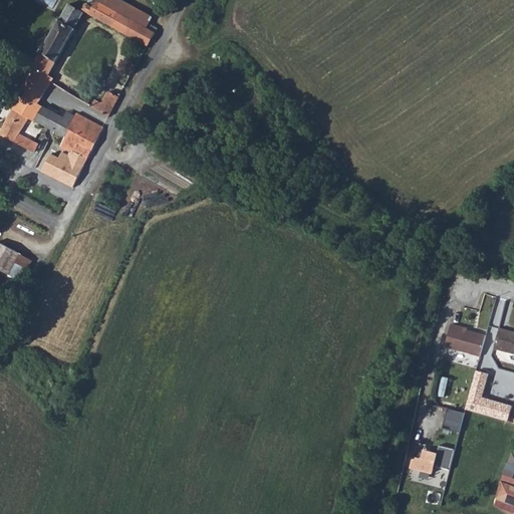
[(111,5),(102,0),(86,0),(82,6),(122,29),(130,16),(118,9),(121,4),(118,1),(114,0),(111,5)]
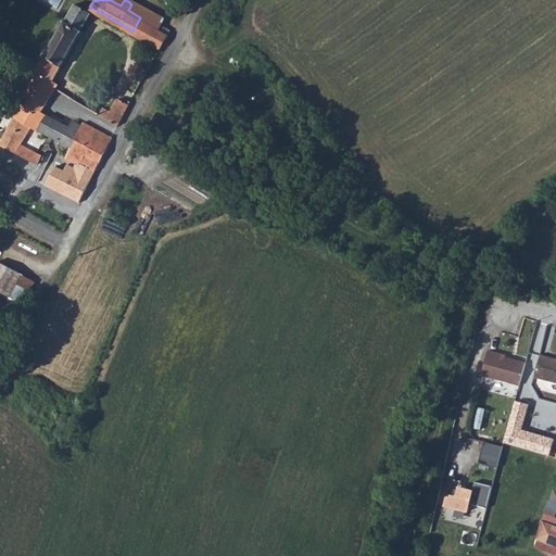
[(83,29),(91,12),(75,2),(65,20),(83,29)]
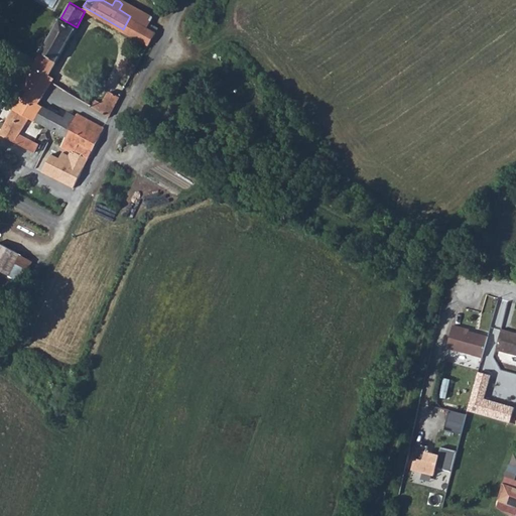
[(147,43),(154,29),(130,16),(123,29),(147,43)]
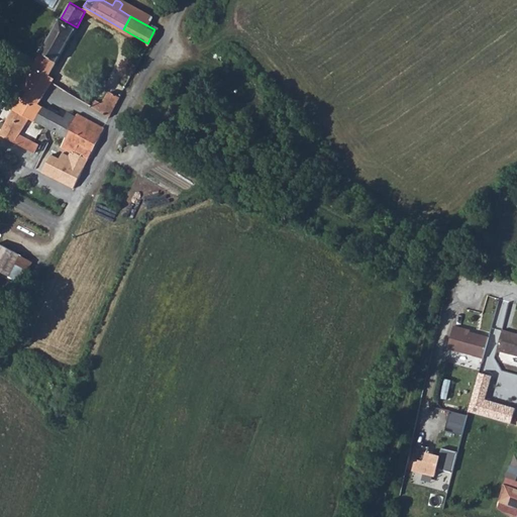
[(34,65),(38,67),(50,74),(77,27),(61,18),(34,65)]
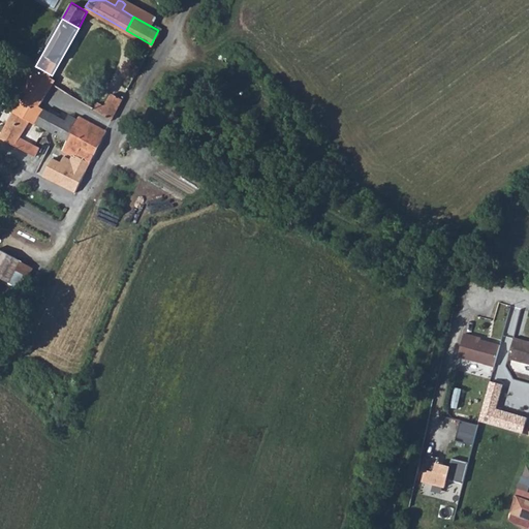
[(39,68),(24,101),(39,110),(42,104),(54,81),(55,78),(52,75),(39,68)]
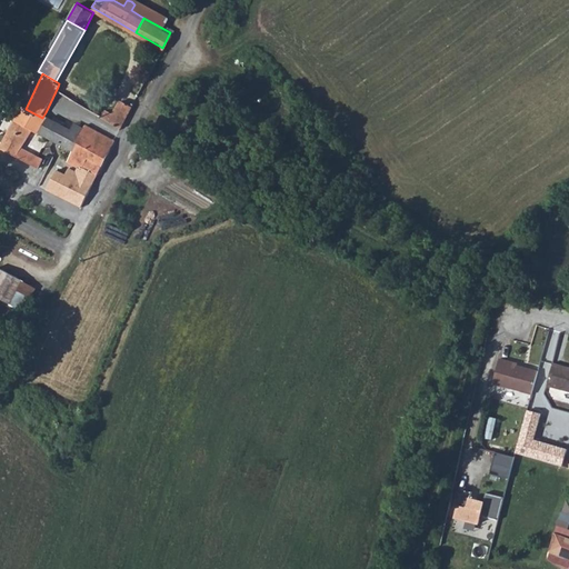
[(125,127),(135,106),(125,100),(113,120),(125,127)]
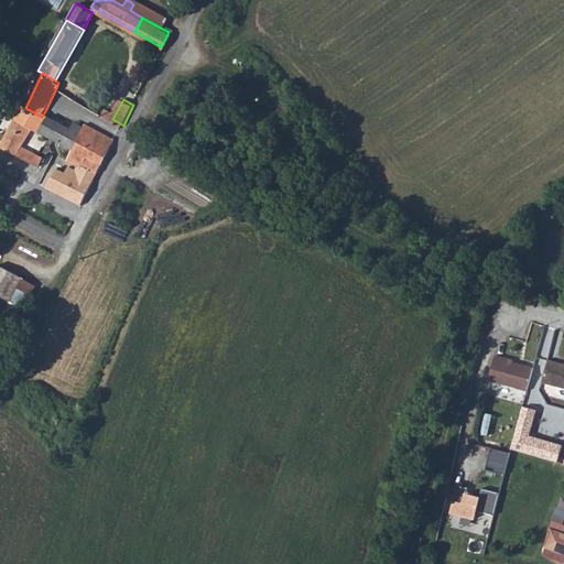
[(25,108),(6,147),(43,166),(46,158),(26,147),(33,134),(40,138),(42,134),(52,115),(45,111),(42,117),(25,108)]
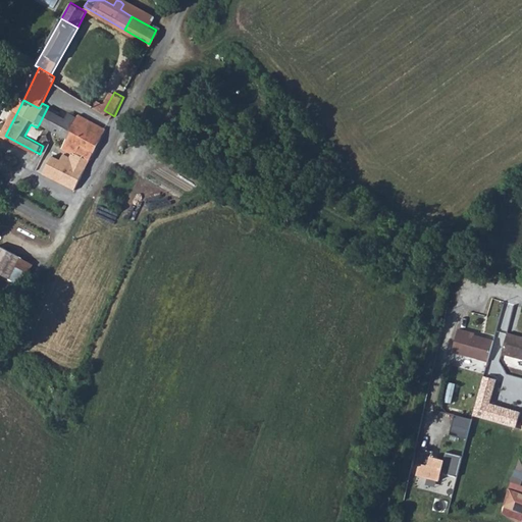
[(48,106),(39,124),(66,139),(75,121),(48,106)]
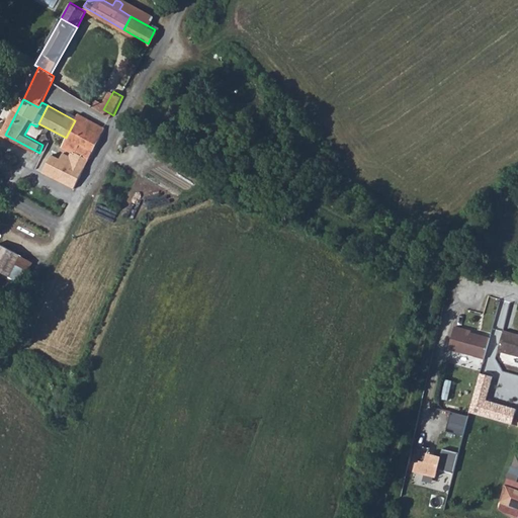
[(68,151),(87,161),(107,127),(80,112),(75,120),(66,138),(59,145),(68,151)]
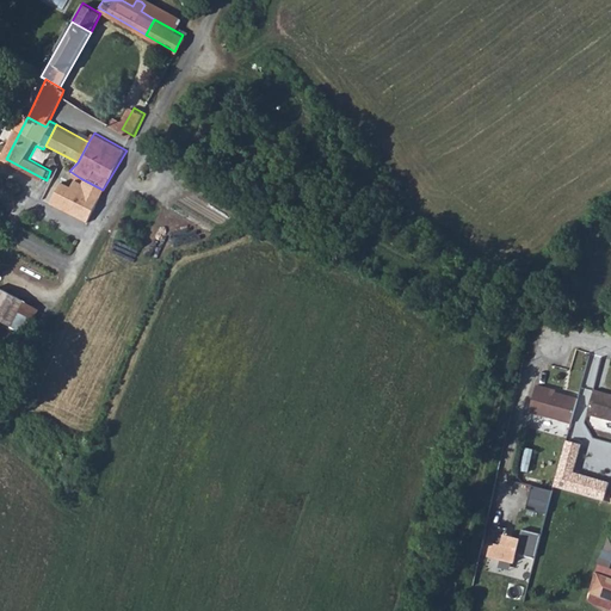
[(42,203),(84,224),(103,190),(80,178),(78,184),(68,179),(65,186),(54,181),(42,203)]
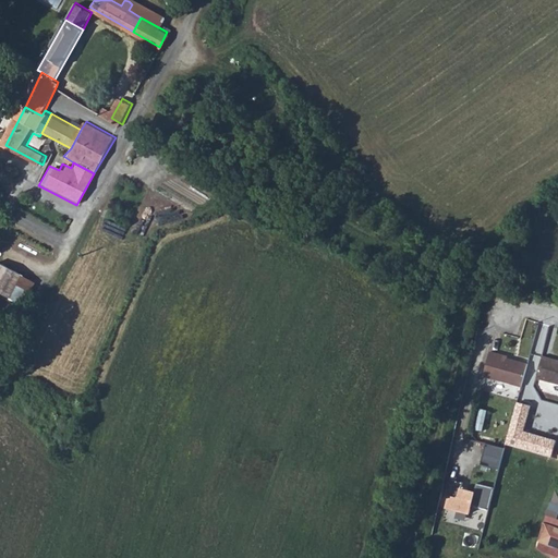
[(32,291),(36,279),(28,276),(0,264),(0,292),(12,298),(16,286),(32,291)]
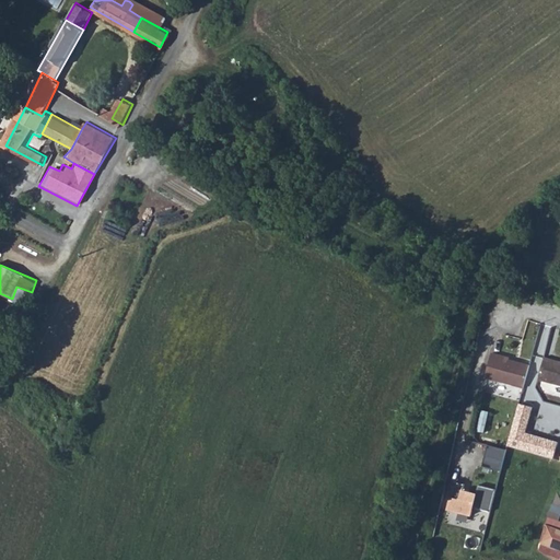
[(521,394),(527,370),(505,365),(505,363),(488,359),(482,385),(521,394)]
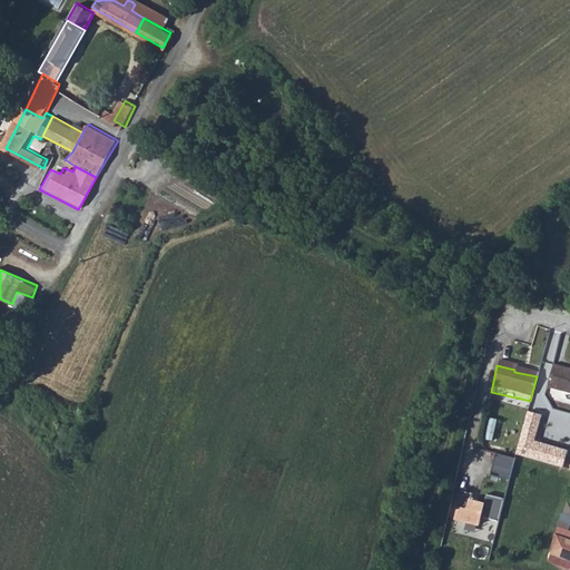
[(569,396),(569,372),(550,367),(544,391),(569,396)]
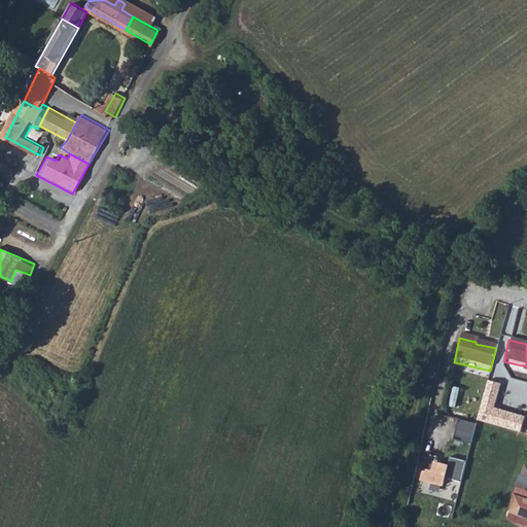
[(478,420),(521,433),(525,416),(495,408),(502,385),(488,380),(478,420)]
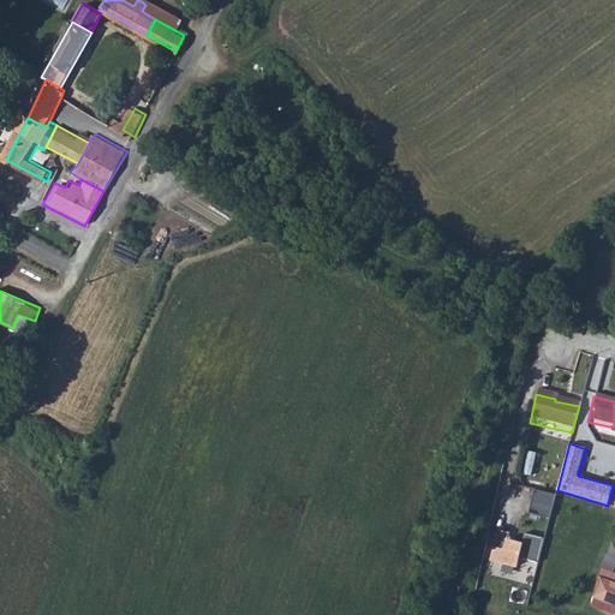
[(555,494),(533,488),(529,503),(530,507),(529,512),(549,518),(555,494)]
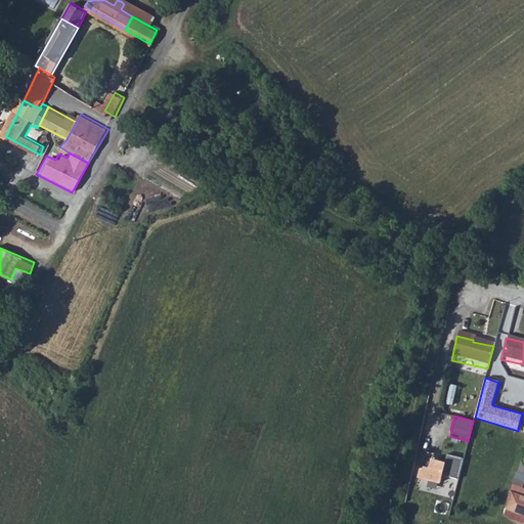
[(423,456),(417,483),(440,489),(440,481),(456,485),(462,465),(445,461),(443,469),(432,466),(433,459),(423,456)]
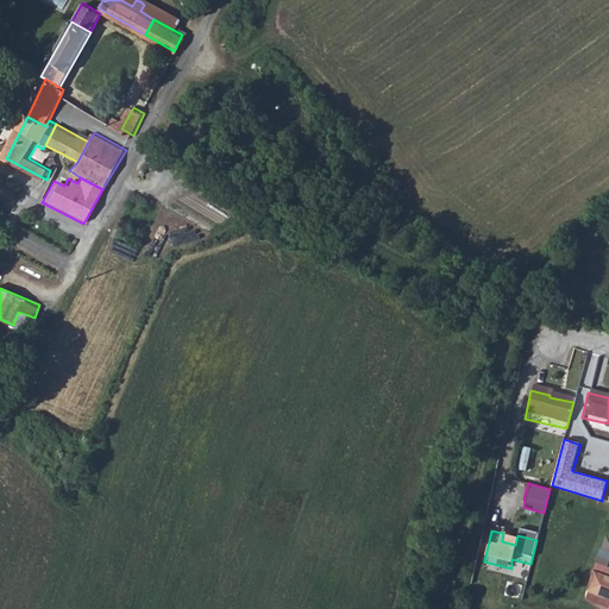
[(608,538),(602,537),(597,550),(608,553),(608,538)]
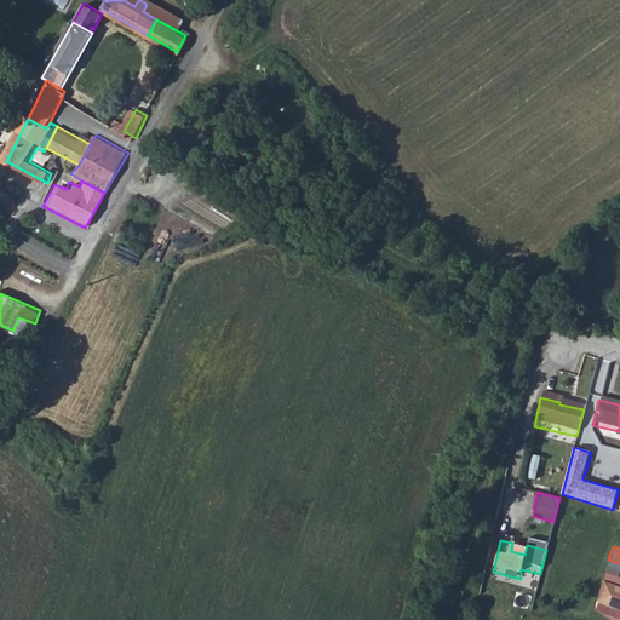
[(619,587),(603,581),(600,600),(619,607),(619,587)]
